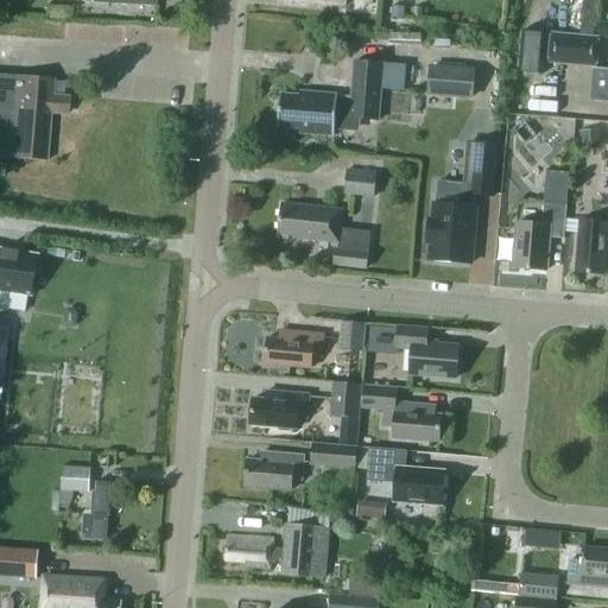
[(594,35),(596,0),(583,0),(581,35),(594,35)]
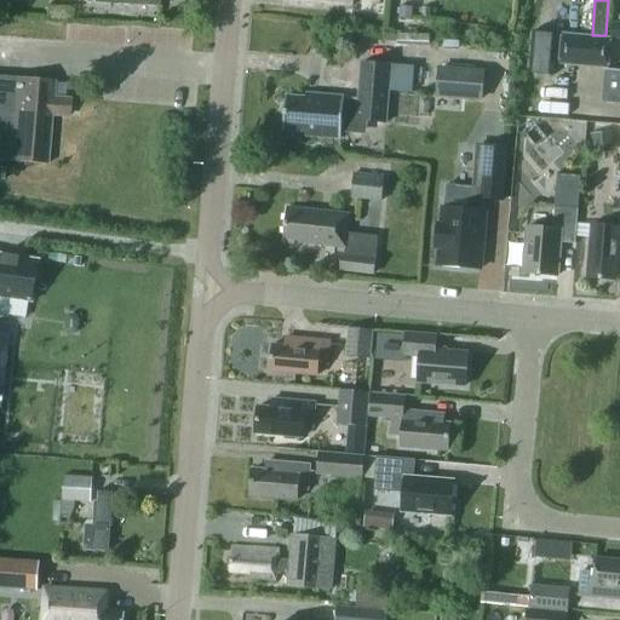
[(401,17),(411,18),(412,9),(402,7),(401,17)]
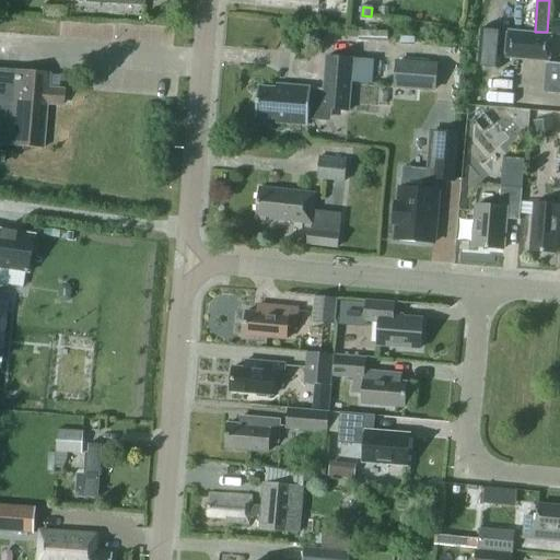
[(503,30),(481,27),(478,67),(500,69),(503,30)]
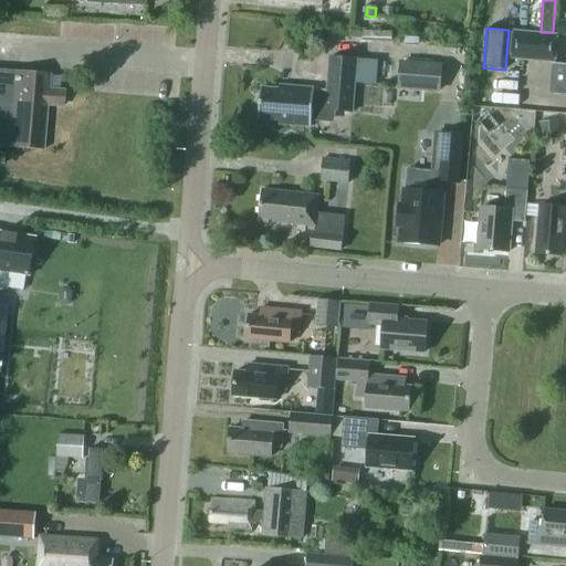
[(510,60),(555,63),(558,34),(513,30),(510,60)]
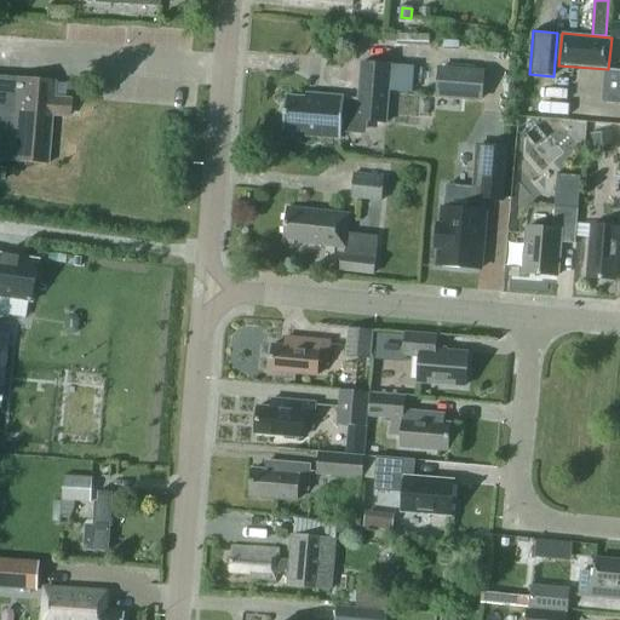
[(344,99),(344,97),(319,95),(319,99),(286,97),(283,130),(303,131),(303,136),(342,138),(342,132),(366,133),(367,121),(386,122),(391,64),(362,62),(359,101),(344,99)]
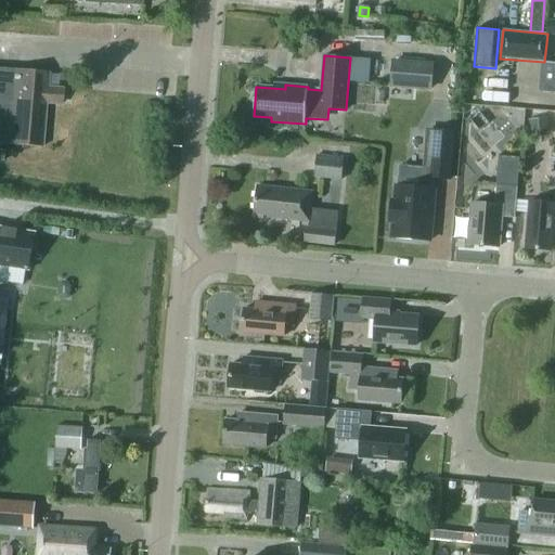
[(435,65),(395,62),(394,85),(433,88),(435,65)]
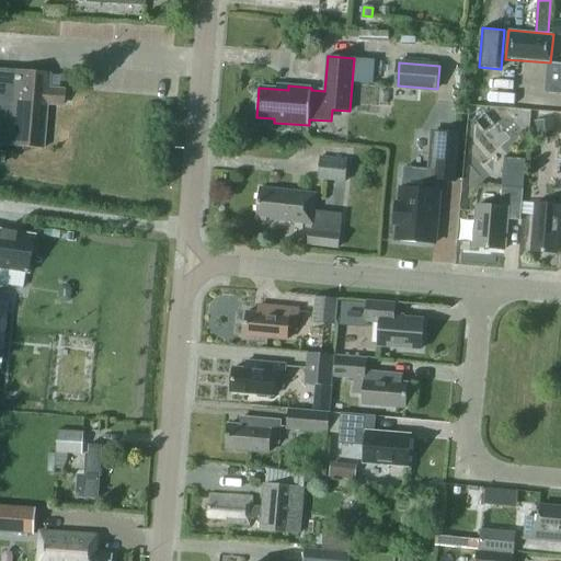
[(0,68),(0,145),(42,148),(46,103),(55,104),(56,89),(47,89),(48,72),(6,69),(0,68)]
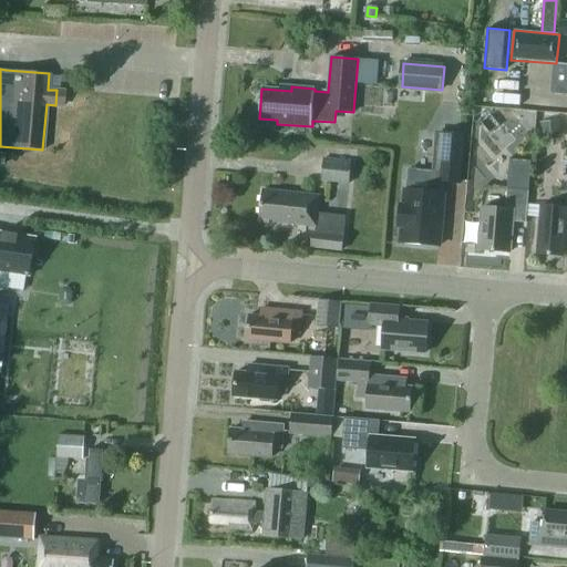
[(491,116),(481,125),(490,135),(500,126),(491,116)]
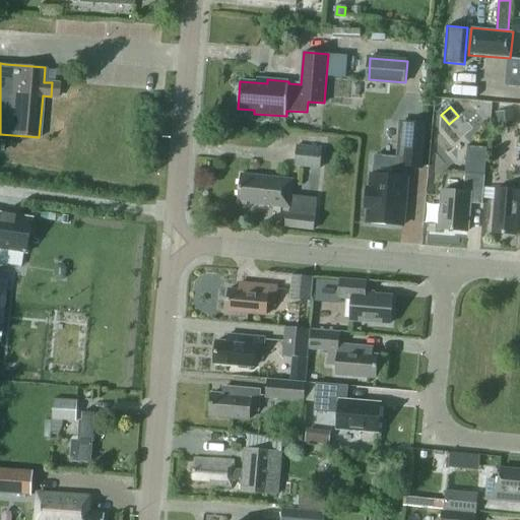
[(497,114),(499,130),(515,128),(513,112),(497,114)]
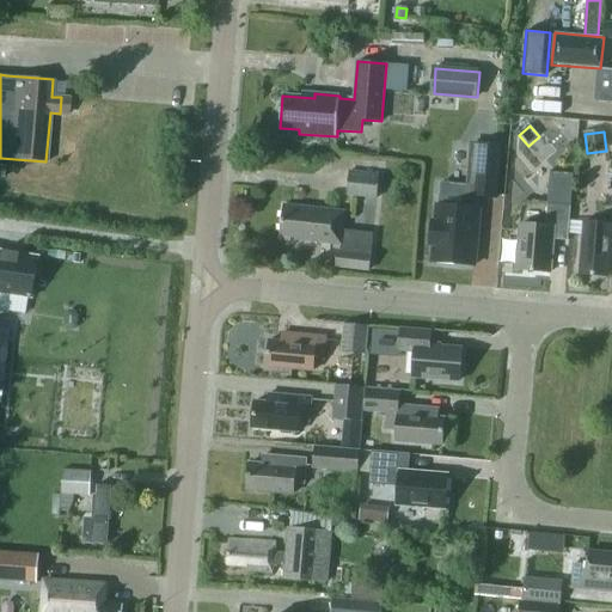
[(470,187),(469,196),(479,197),(497,199),(501,146),(472,144),(470,187)]
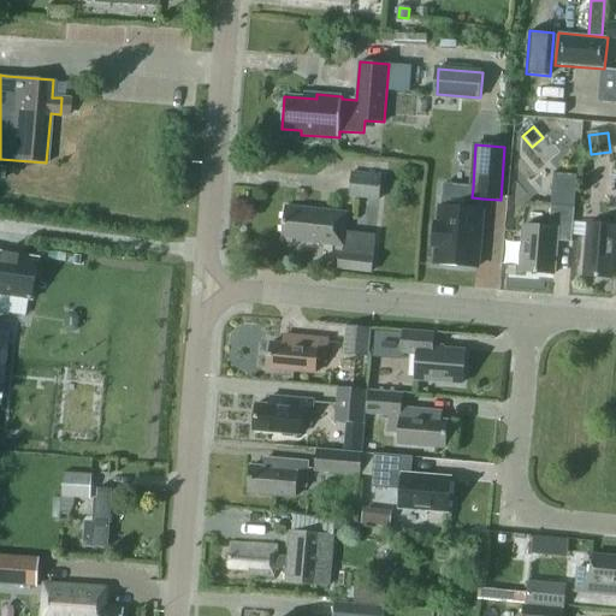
[(349,197),(380,200),(383,175),(353,171),(349,197)]
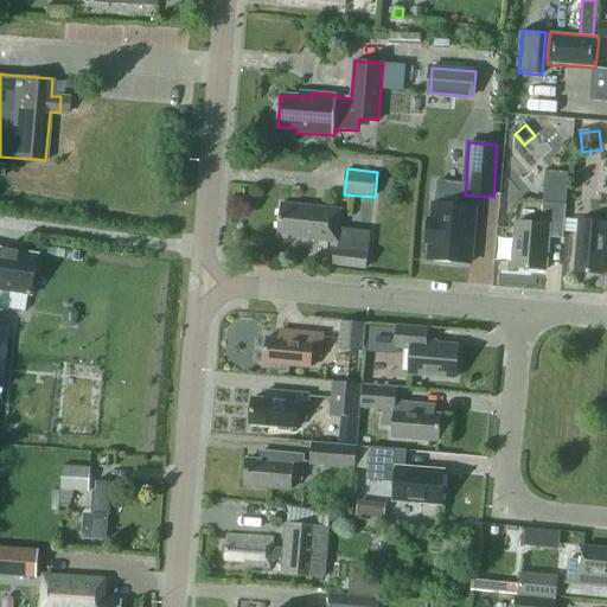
[(568,173),(547,171),(544,190),(567,192),(568,173)]
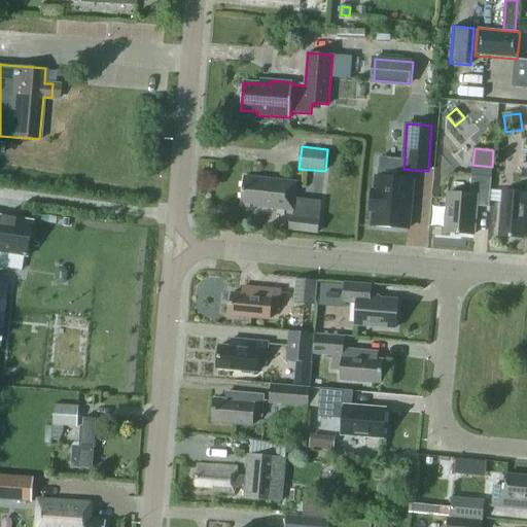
[(372,192),(371,209),(375,209),(373,225),(408,229),(412,179),(413,170),(403,169),(405,161),(379,159),(377,176),(376,192),(372,192)]
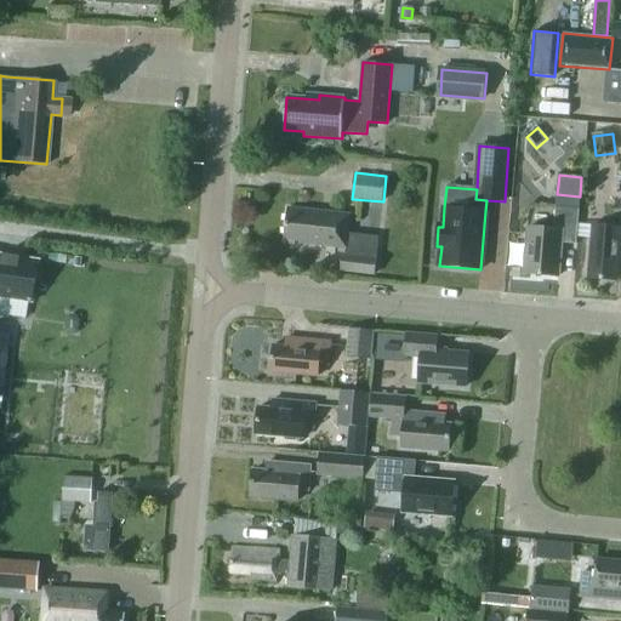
[(341,271),(375,274),(379,237),(348,233),(351,215),(288,208),(284,239),(300,241),(300,243),(346,249),(345,255),(343,255),(341,271)]
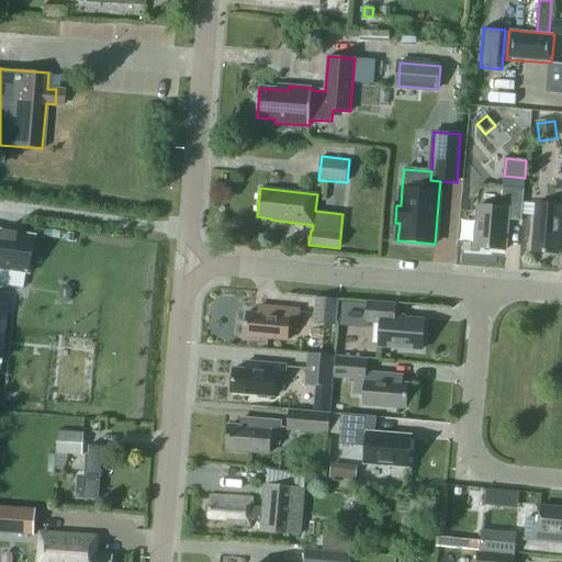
[(503,188),(502,208),(479,205),(475,247),(505,250),(508,220),(521,221),(524,190),(503,188)]
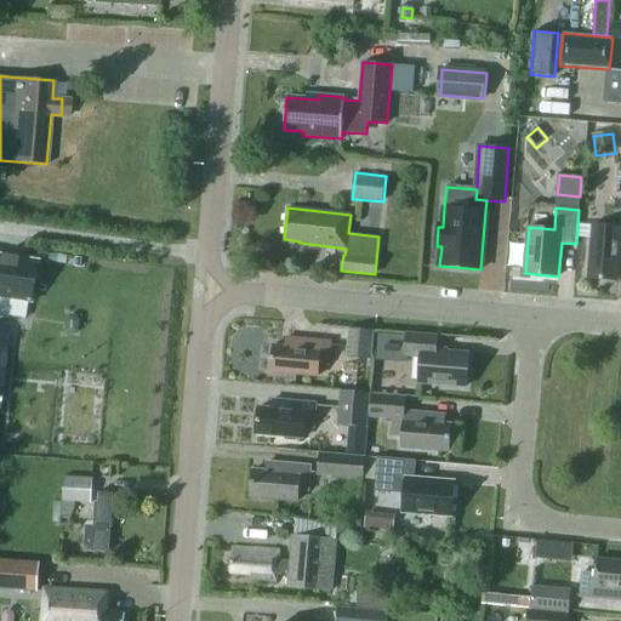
[(588,278),(617,281),(620,239),(620,227),(593,226),(588,278)]
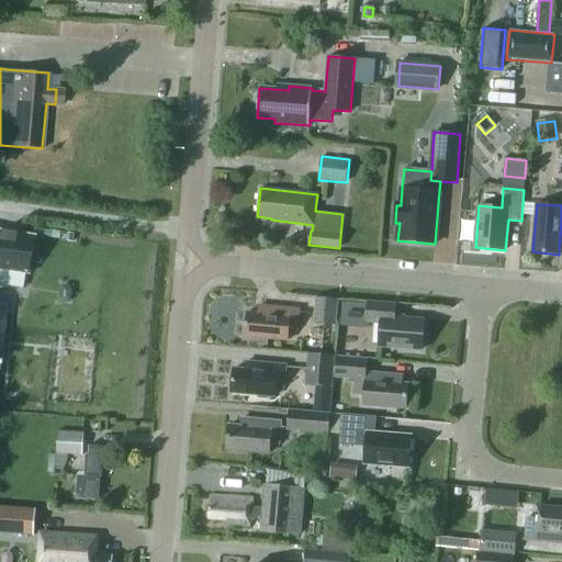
[(0,268),(29,273),(35,236),(0,229),(0,268)]
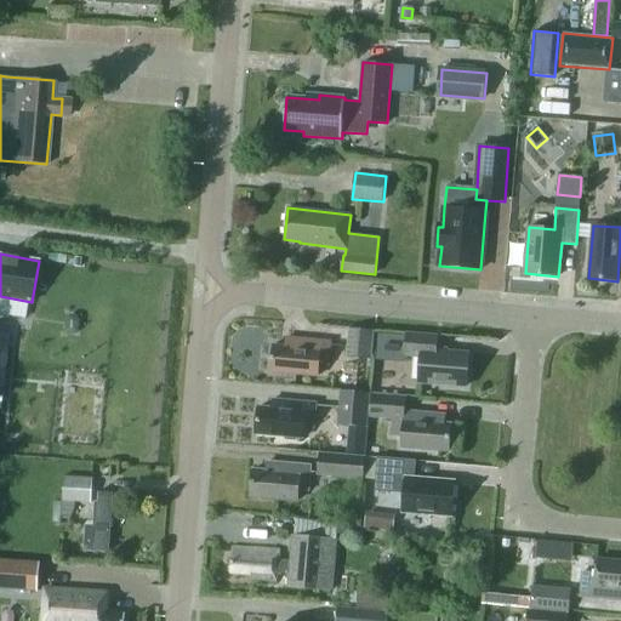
[(347,357),(370,359),(374,331),(349,329),(347,357)]
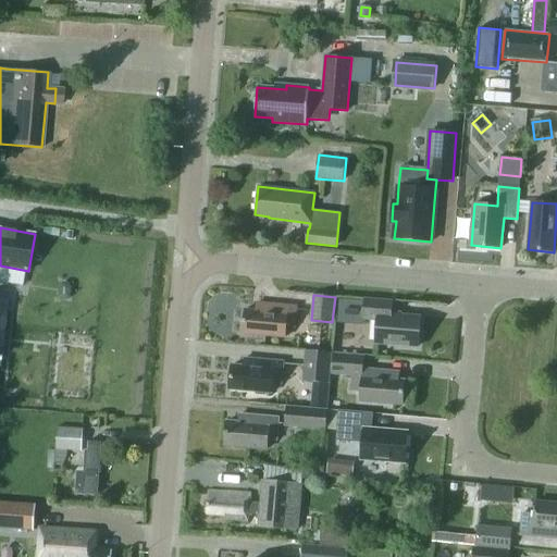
[(376,344),(418,347),(420,317),(391,314),(392,301),(366,299),(363,319),(379,320),(376,344)]
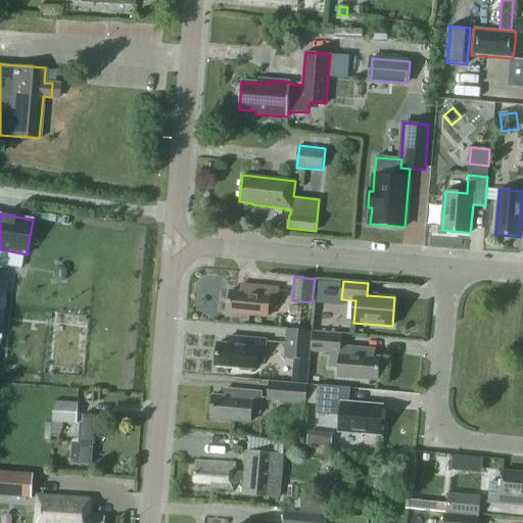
[(277,307),(278,288),(242,284),(241,292),(230,290),(228,313),(268,317),(269,306),(277,307)]
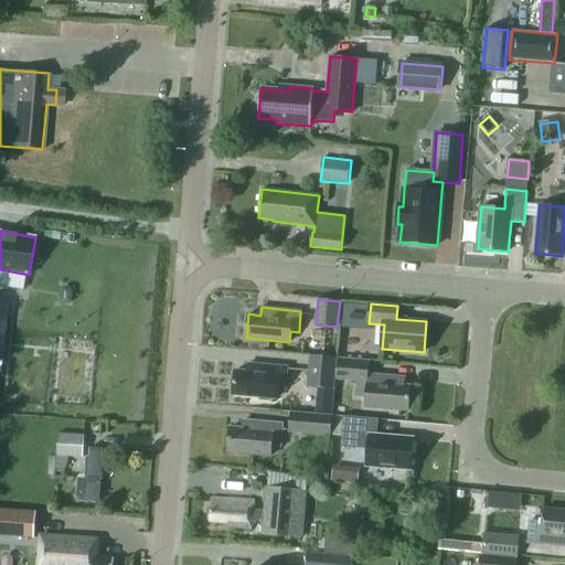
[(358,361),(359,352),(342,351),(341,359),(358,361)]
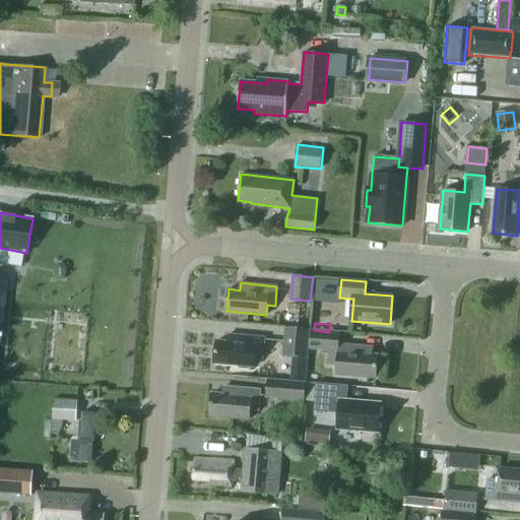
[(286,326),(282,355),(308,359),(311,329),(286,326)]
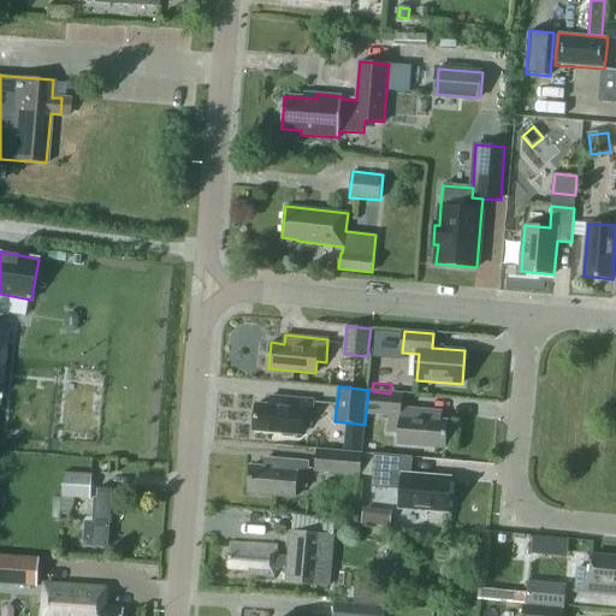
[(398,444),(445,448),(448,421),(440,420),(442,412),(401,408),(402,394),(369,391),(367,413),(391,415),(389,432),(400,432),(398,444)]
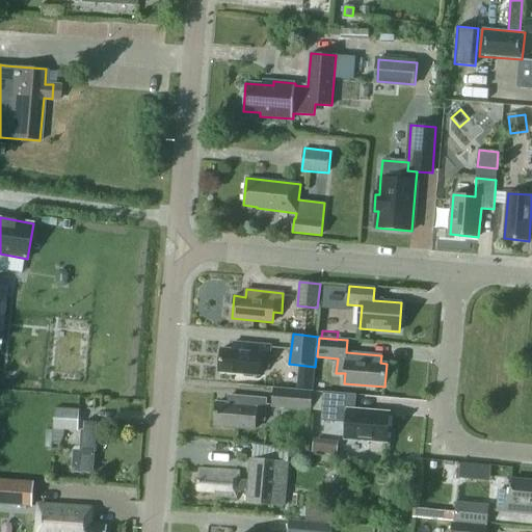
[(268,367),(270,346),(233,342),(233,350),(221,349),(219,371),(260,375),(261,366),(268,367)]
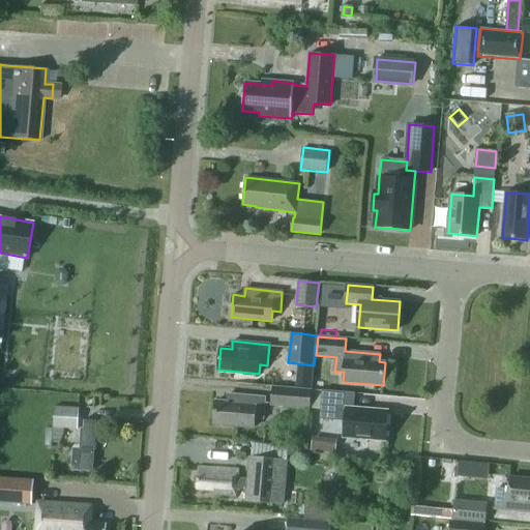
[(271,405),(312,409),(313,389),(272,386),(271,405)]
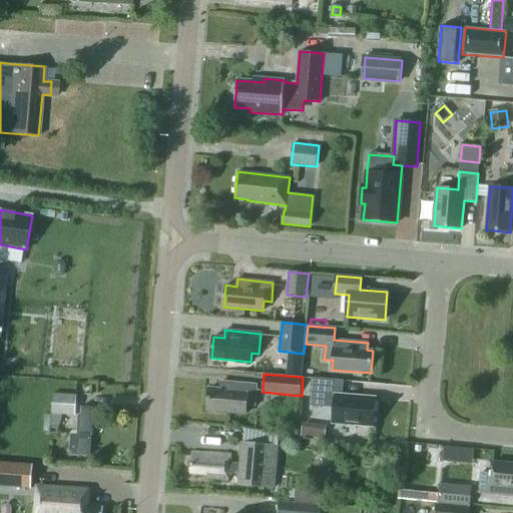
[(333,423),(373,426),(375,398),(342,396),(343,381),(313,379),(311,405),(335,407),(333,423)]
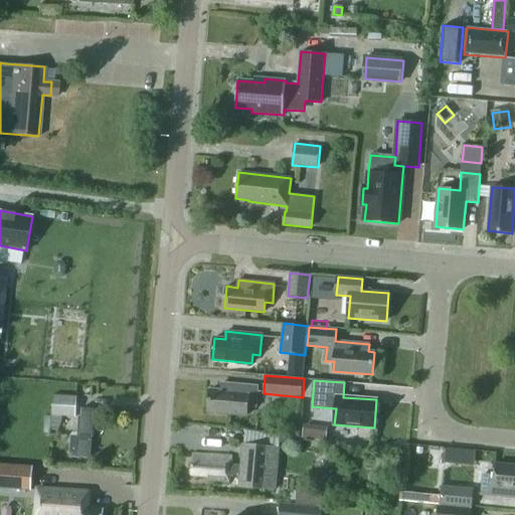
[(255,407),(256,386),(221,383),(220,390),(209,389),(207,411),(246,415),(247,406),(255,407)]
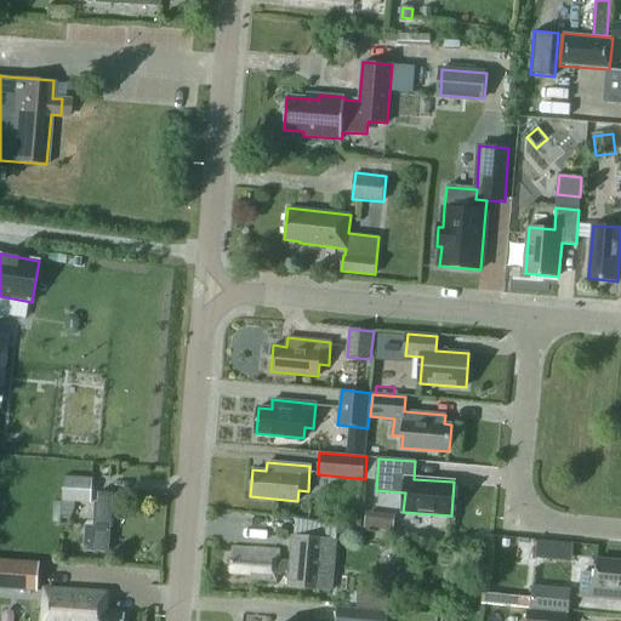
[(63,501),(92,502),(93,478),(64,477),(63,501)]
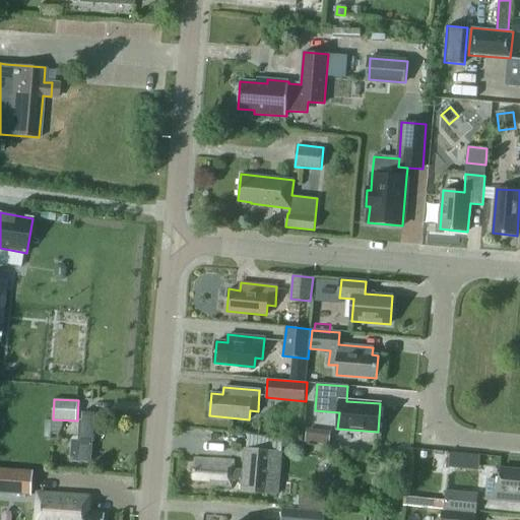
[(71,461),(91,462),(94,412),(83,412),(83,421),(80,421),(79,440),(72,440),(71,461)]
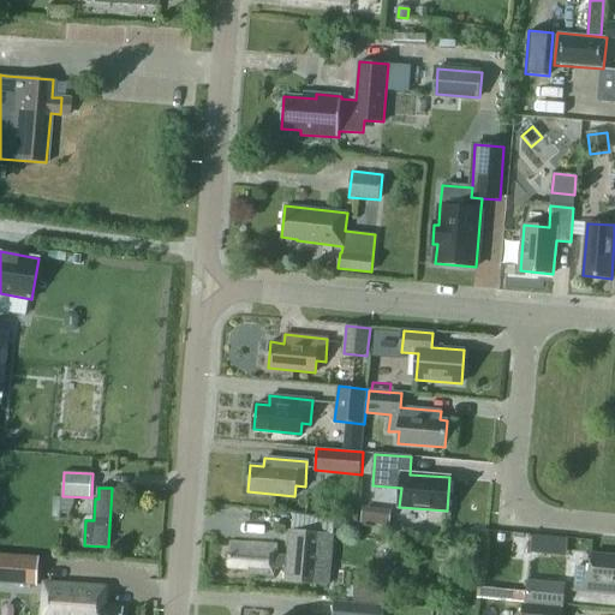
[(362,511),(362,521),(389,523),(389,511),(362,511)]
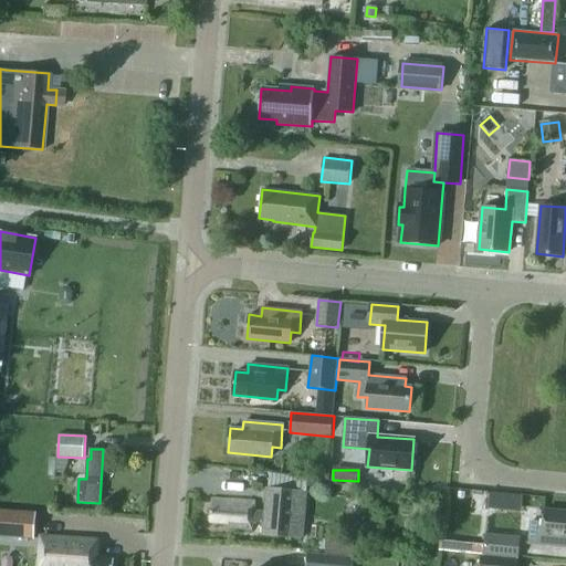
[(254,510),(255,502),(213,499),(211,521),(230,522),(229,527),(253,528),(254,522),(265,522),(264,534),(295,536),(297,511),(305,511),(307,491),(268,489),(266,511),(254,510)]
